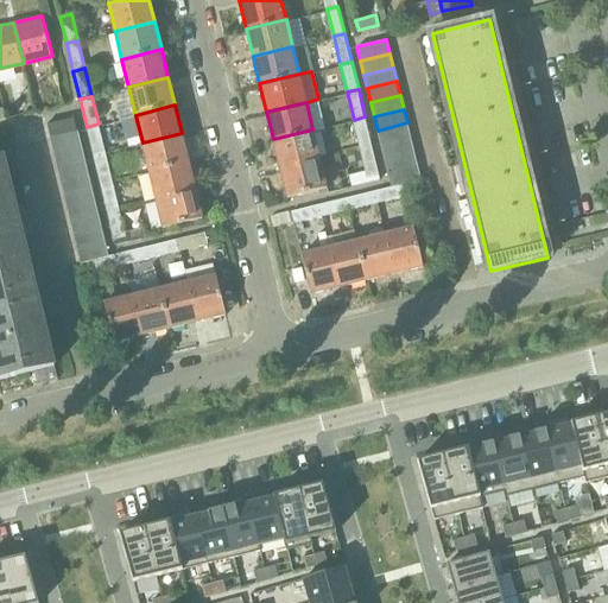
[(46,121),(50,135),(77,128),(74,114),(46,121)]
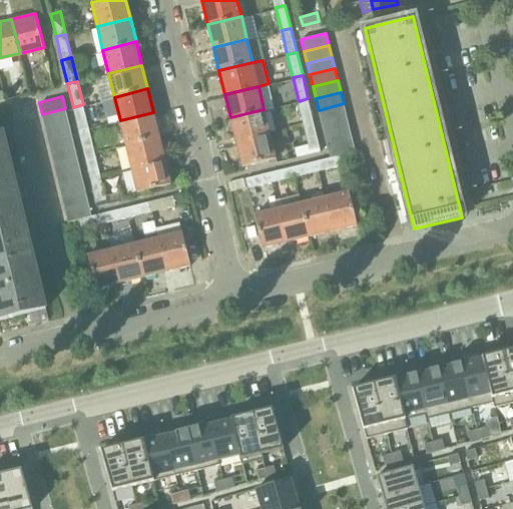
[(299,101),(305,124),(314,122),(308,98),(299,101)]
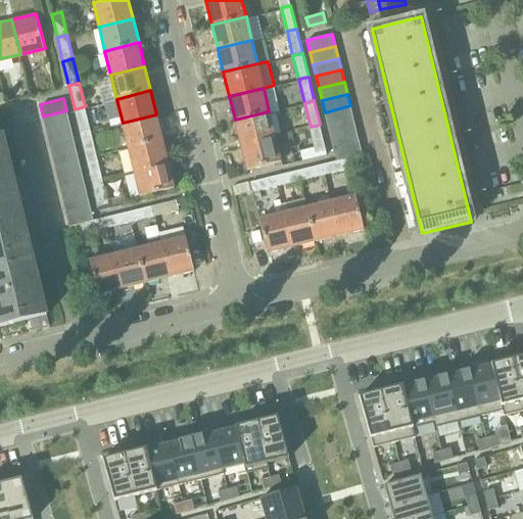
[(353,118),(350,105),(325,112),(328,124),(353,118)]
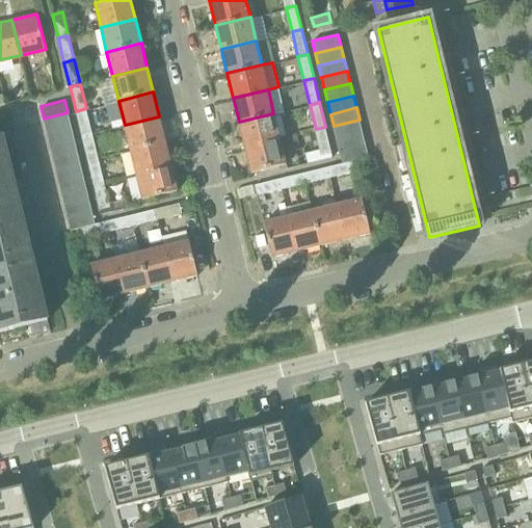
[(86,108),(76,111),(81,135),(91,133),(86,108)]
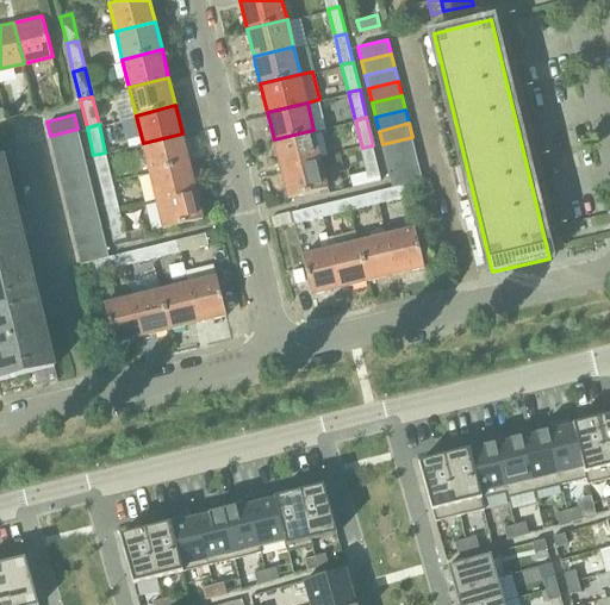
[(50,136),(54,150),(80,143),(78,129),(50,136)]
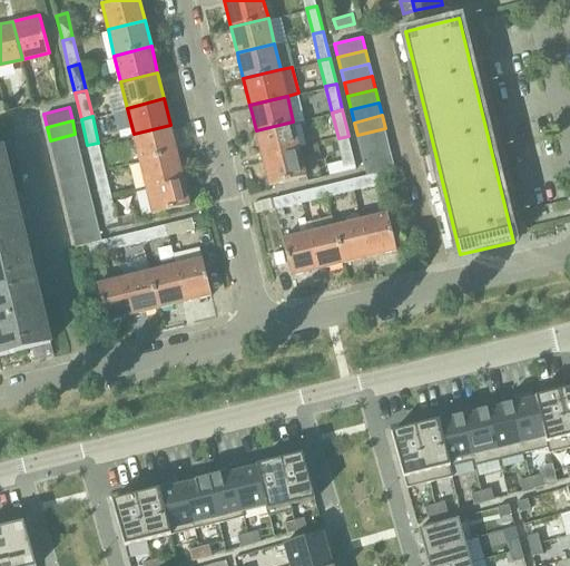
[(261,149),(262,157),(300,147),(293,122),(256,130),(261,149)]
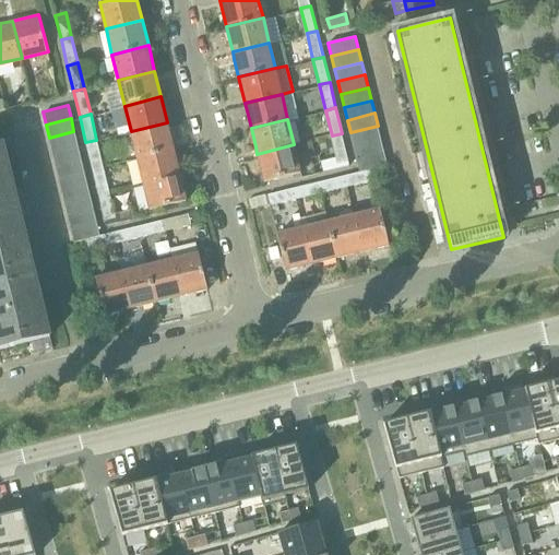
[(137,157),(174,149),(167,122),(131,131),(137,157)]
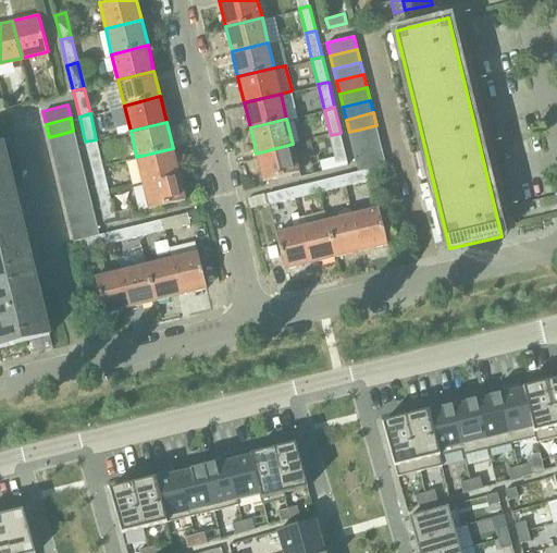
[(349,132),(353,145),(379,138),(376,125),(349,132)]
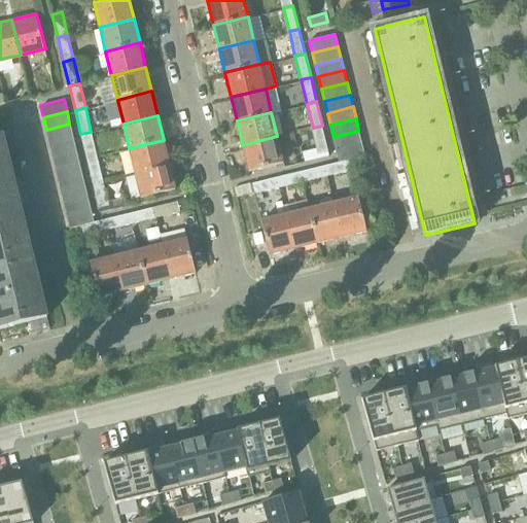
[(49,141),(72,136),(69,124),(46,130),(49,141)]
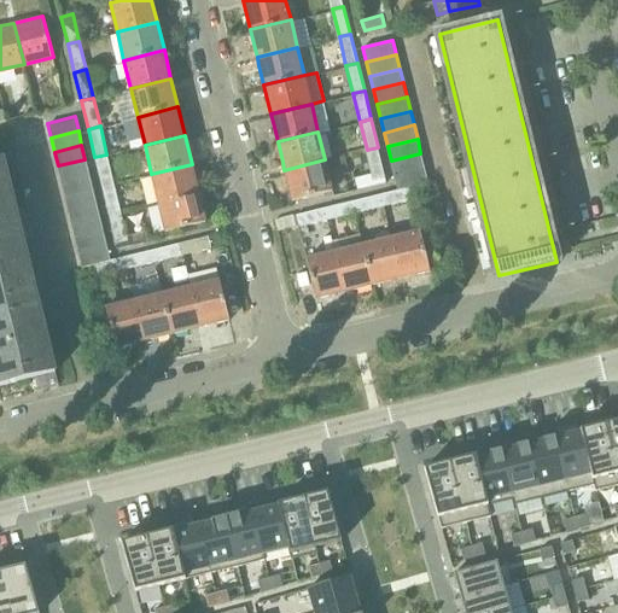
[(385,175),(378,147),(367,150),(373,179),(385,175)]
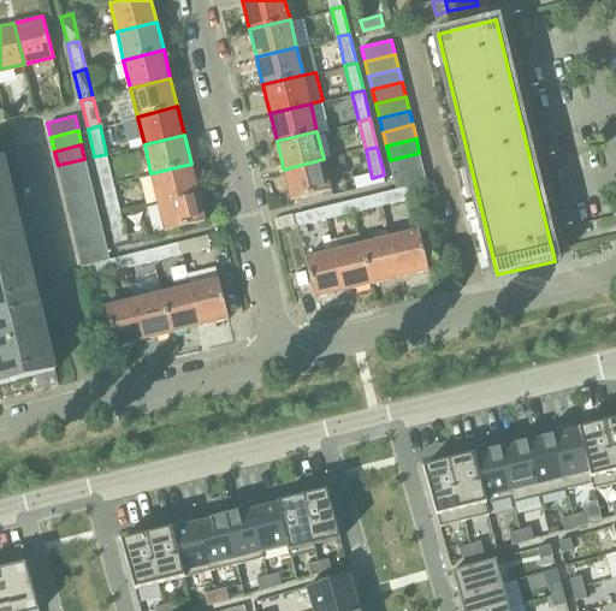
[(422,166),(419,153),(390,160),(394,175),(422,166)]
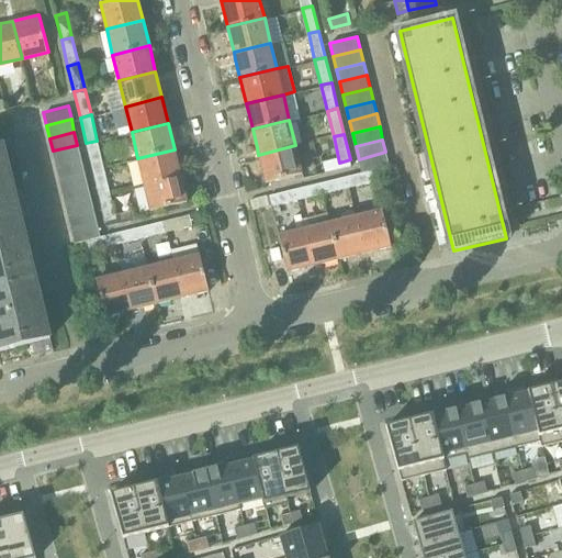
[(103,166),(97,141),(86,143),(92,169),(103,166)]
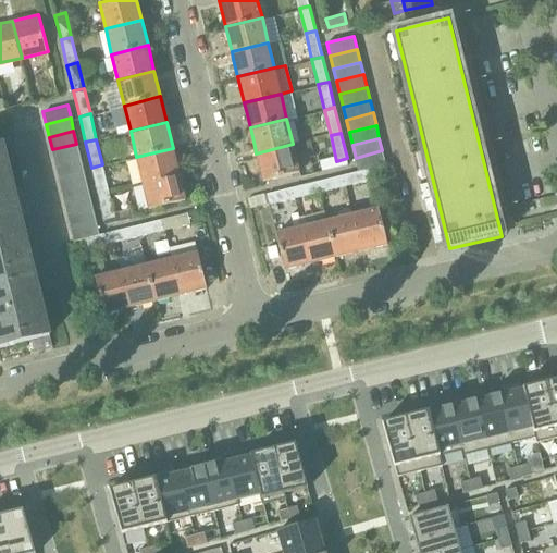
[(0,210),(19,207),(4,150),(3,144),(0,144),(0,210)]
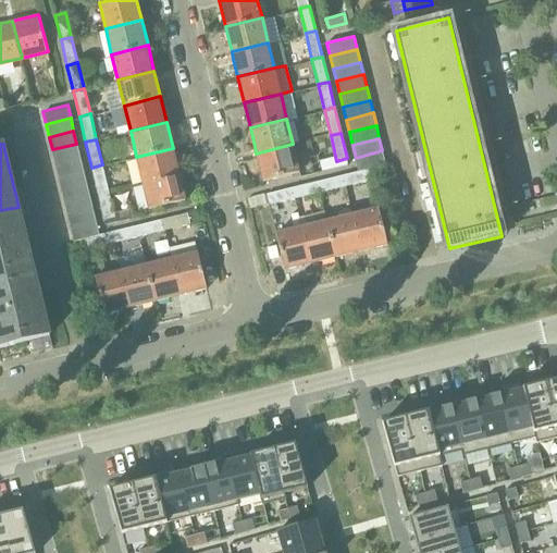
[(52,149),(56,162),(79,157),(76,144),(52,149)]
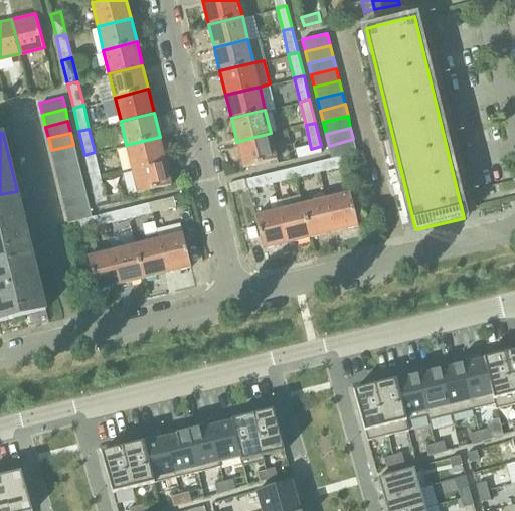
[(277,158),(271,133),(236,142),(242,166),(277,158)]
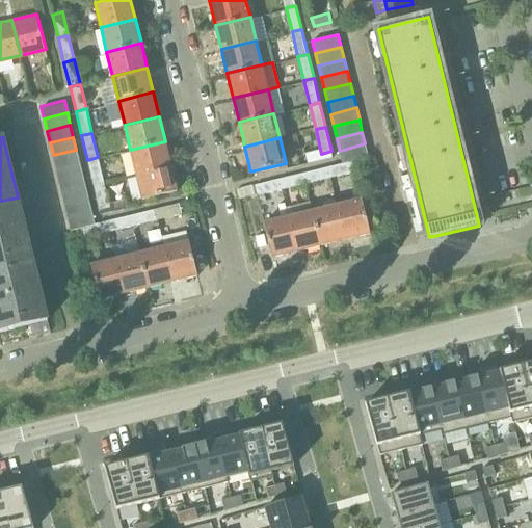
[(130,150),(136,174),(170,165),(165,141),(130,150)]
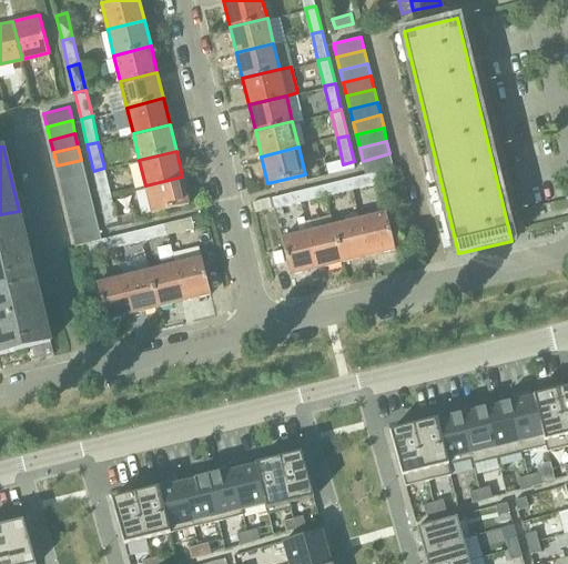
[(363,161),(365,173),(375,171),(393,167),(389,153),(363,161)]
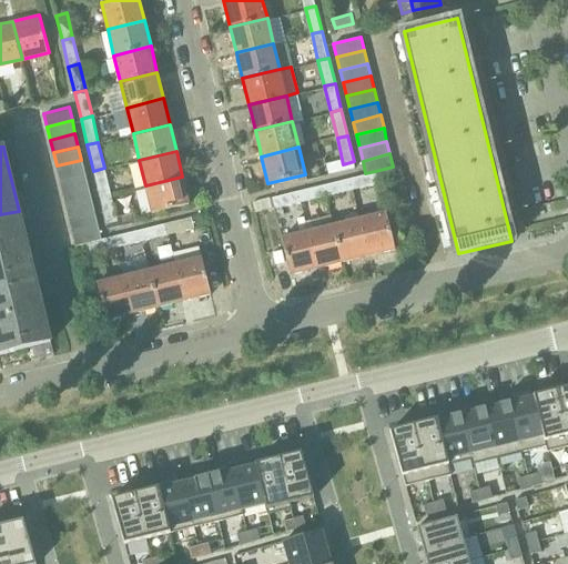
[(59,179),(84,172),(81,160),(57,165),(59,179)]
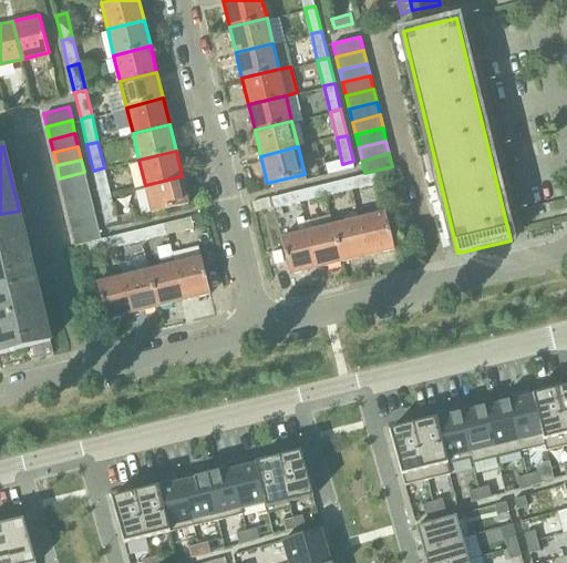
[(104,167),(93,171),(100,196),(111,194),(104,167)]
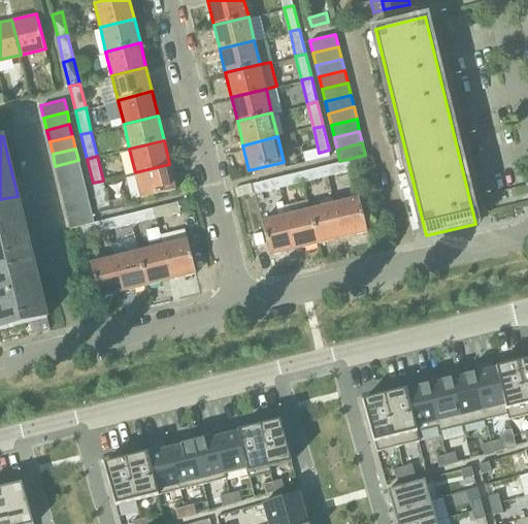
[(339,161),(325,165),(328,174),(351,169),(349,159),(339,161)]
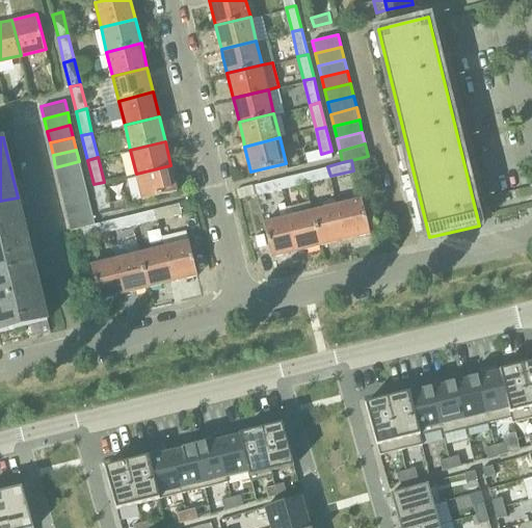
[(55,167),(58,180),(82,174),(79,161),(55,167)]
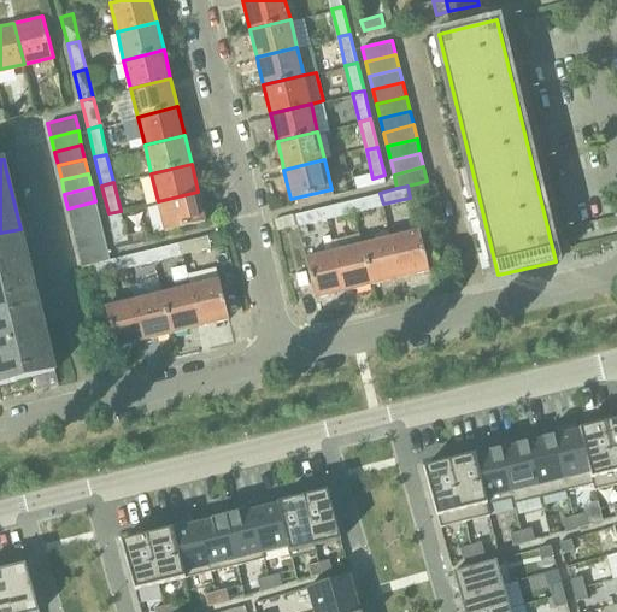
[(205,221),(198,192),(158,201),(165,230),(205,221)]
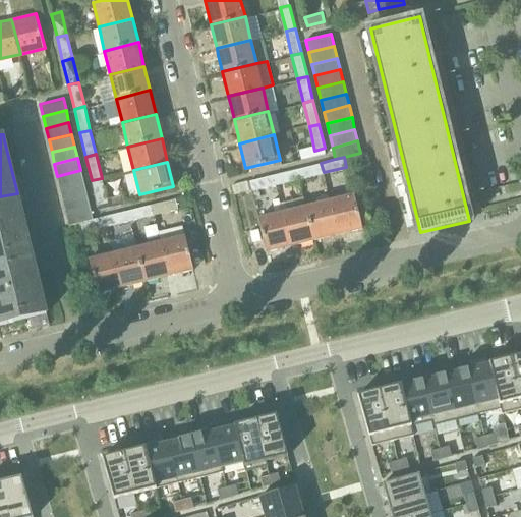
[(299,178),(324,172),(321,163),(297,168),(299,178)]
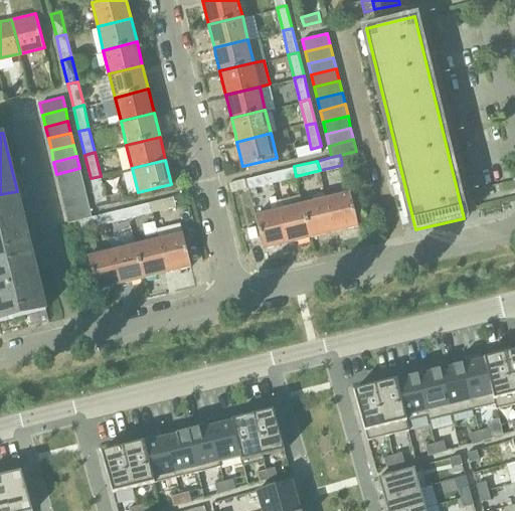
[(272,182),(296,176),(294,166),(270,172),(272,182)]
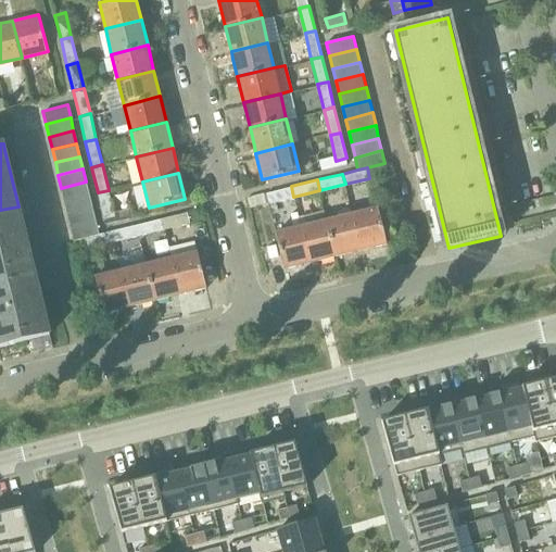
[(61,188),(64,200),(89,195),(86,182),(61,188)]
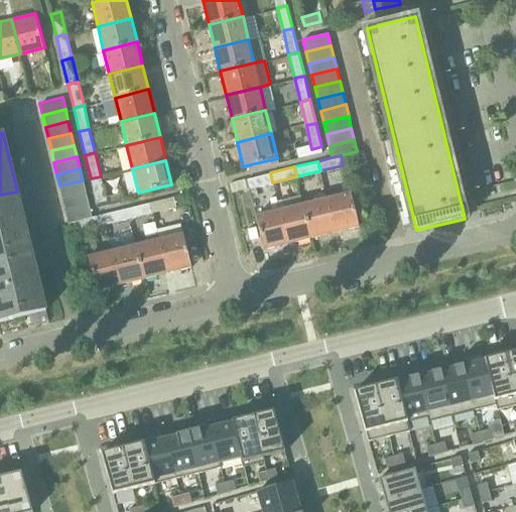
[(272,182),(270,172),(247,178),(250,187),(272,182)]
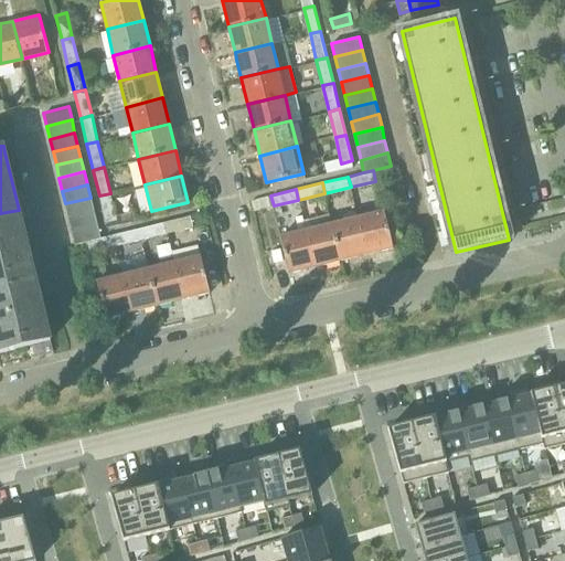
[(116,218),(110,193),(99,196),(105,221),(116,218)]
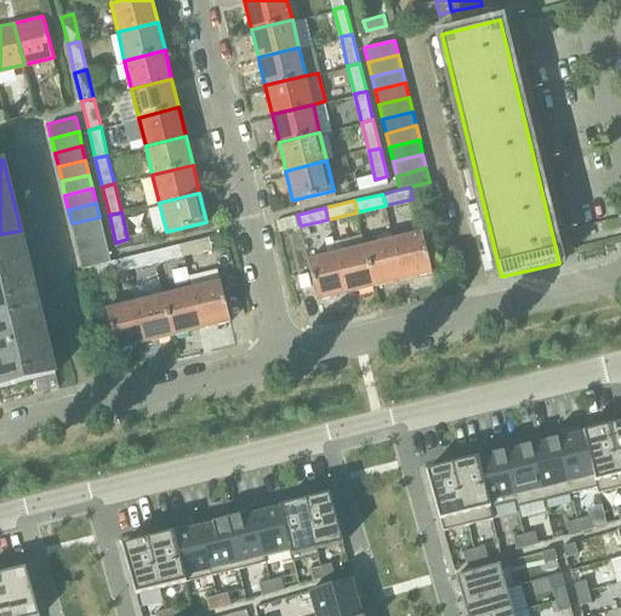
[(295,212),(277,218),(279,229),(297,223),(295,212)]
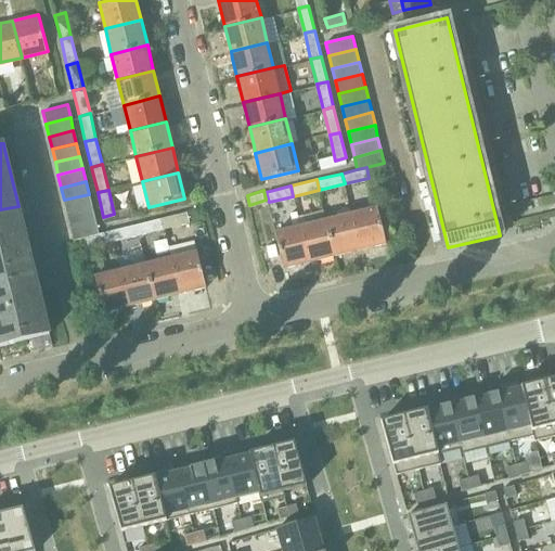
[(67,213),(92,207),(89,194),(64,200),(67,213)]
